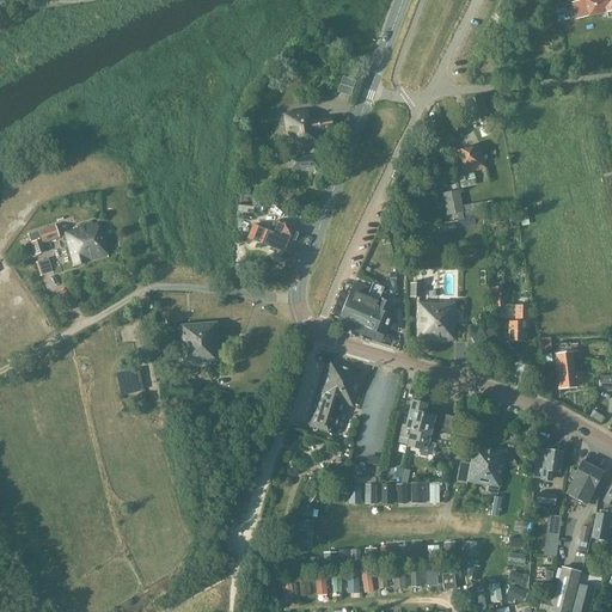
[(611,0),(581,0),(581,1),(571,4),(576,19),(588,17),(611,11),(611,0)]
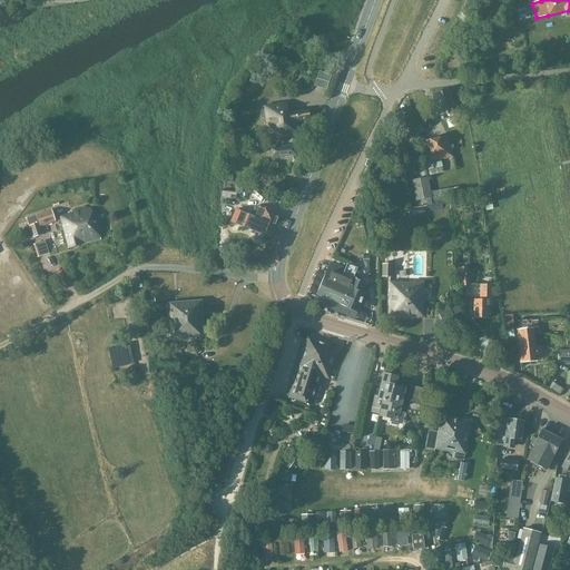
[(433,95),(439,116),(455,111),(450,90),(433,95)]
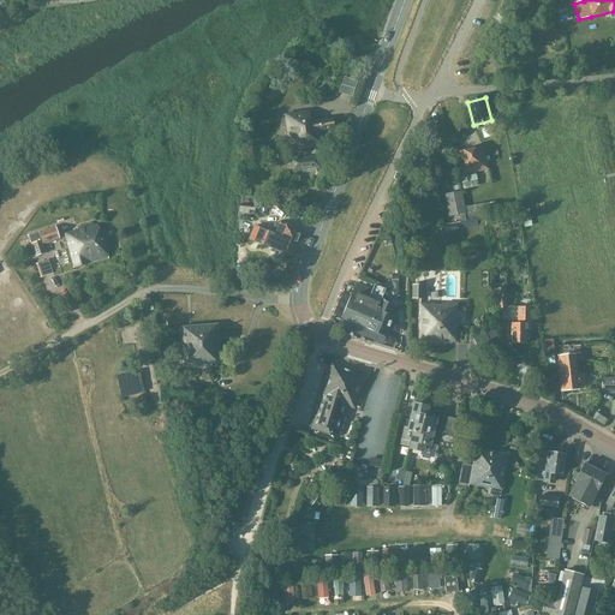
[(323,148),(322,144),(321,131),(334,129),(332,119),(310,121),(309,113),(286,117),(291,153),(323,148)]
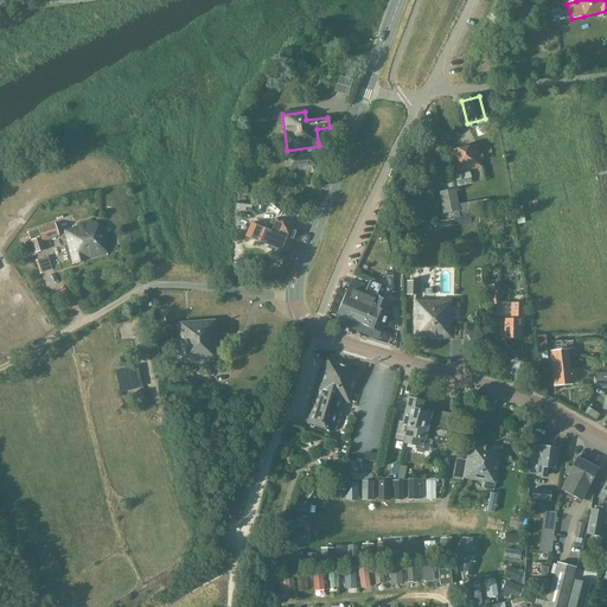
[(454,173),(460,172),(460,173),(453,176),(457,187),(472,184),(468,172),(462,173),(462,172),(481,167),(477,145),(449,151),(454,173)]
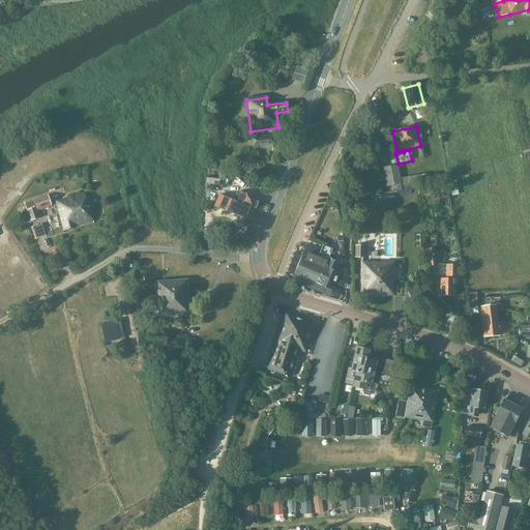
[(252,138),(253,148),(275,145),(274,135),(252,138)]
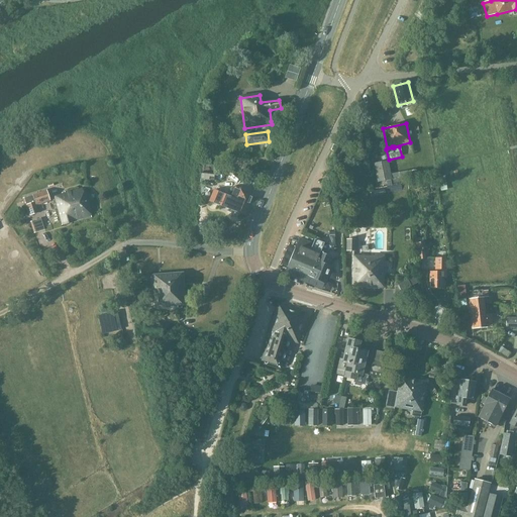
[(387,162),(374,165),(378,182),(390,180),(387,162)]
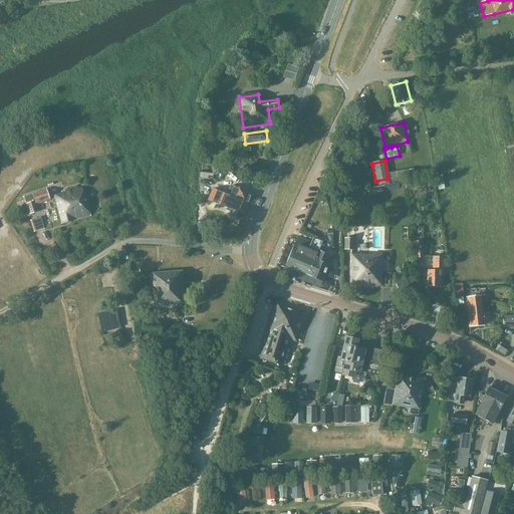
[(389,173),(390,182),(413,178),(412,170),(405,171),(405,170),(389,173)]
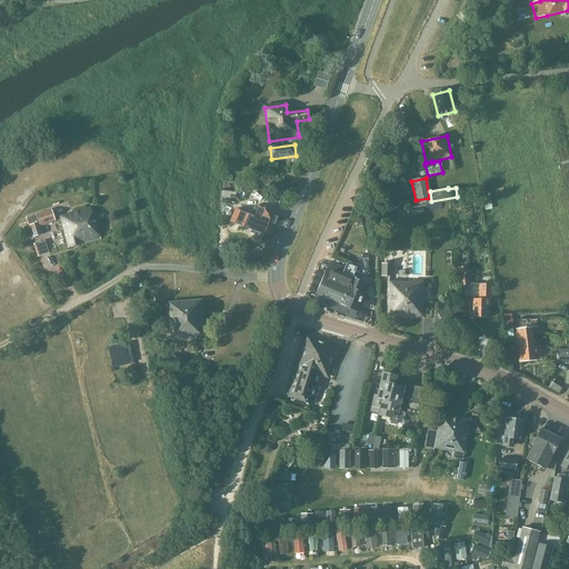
[(253,217),(249,228),(269,237),(278,213),(258,206),(253,217)]
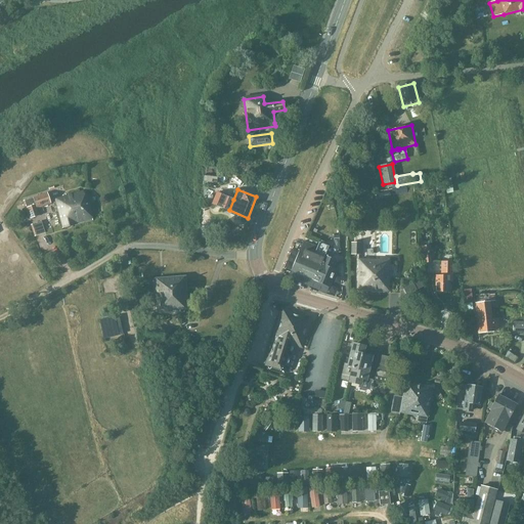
[(55,199),(62,228),(92,221),(87,200),(86,200),(84,191),(55,199)]
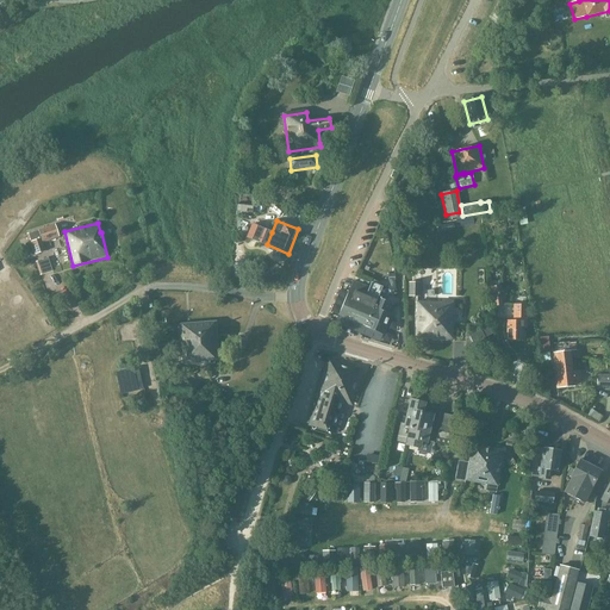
[(26,234),(32,255),(45,250),(43,242),(58,237),(54,224),(37,230),(26,234)]
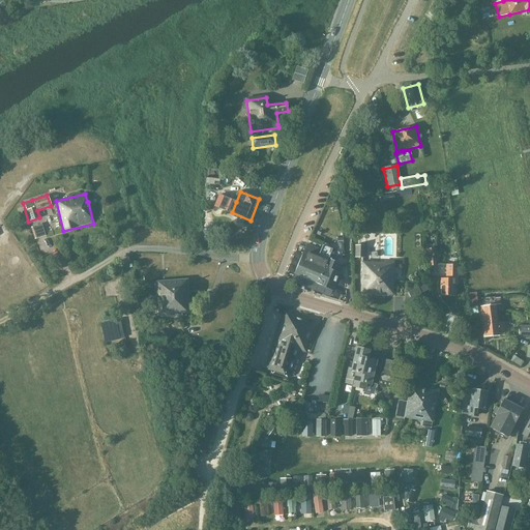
[(214,204),(213,205),(214,206),(232,212),(236,202),(219,195),(218,195),(217,196),(218,196),(217,200),(216,200),(215,201),(216,201),(215,205),(214,204)]
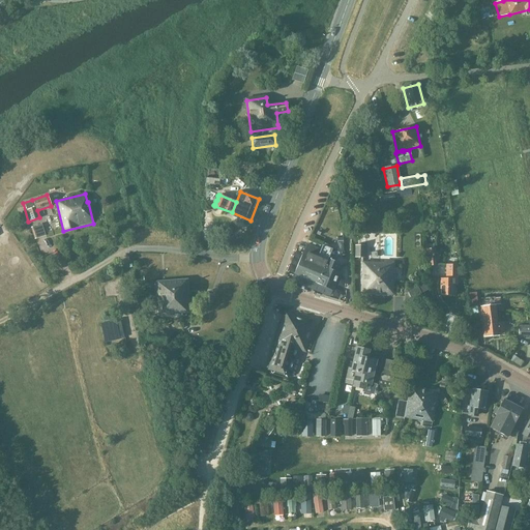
[(41,224),(30,228),(34,239),(45,236),(41,224)]
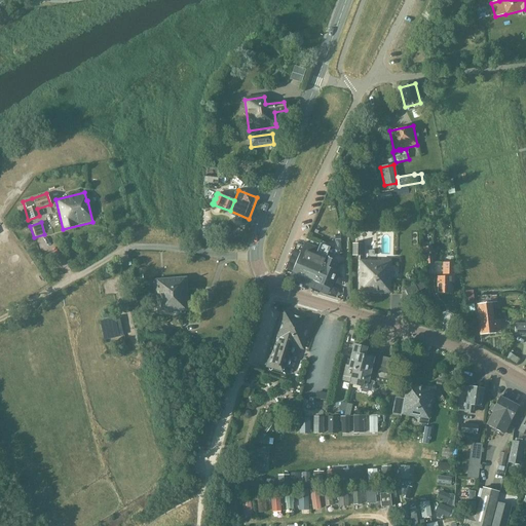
[(304,242),(293,271),(315,280),(314,282),(331,289),(337,272),(333,270),(337,262),(325,257),(328,247),(320,243),(317,248),(304,242)]
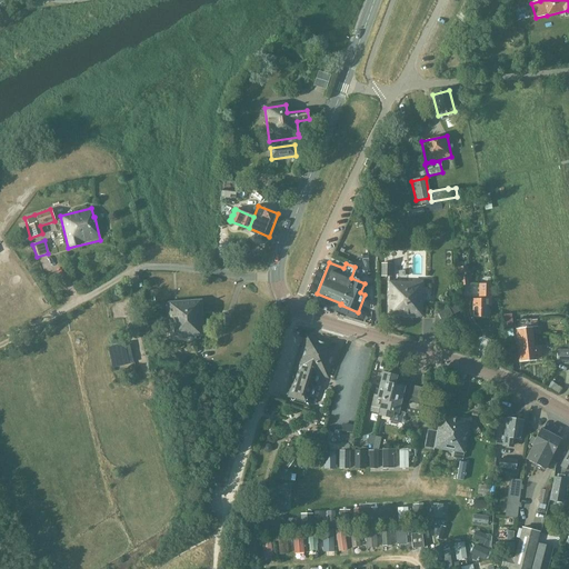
[(381,277),(391,277),(392,263),(381,263),(381,277)]
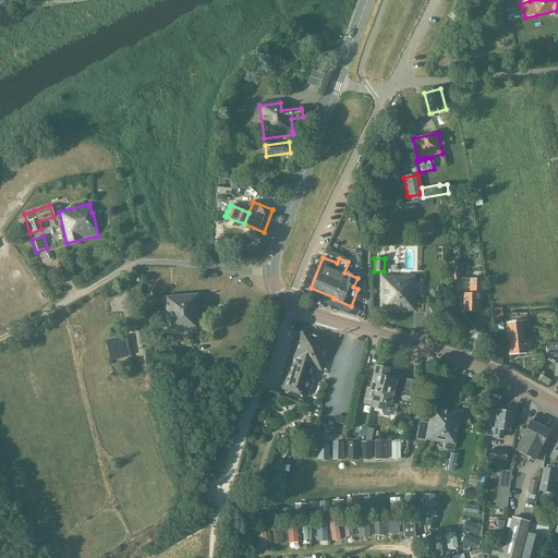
[(349,262),(344,271),(355,276),(360,266),(349,262)]
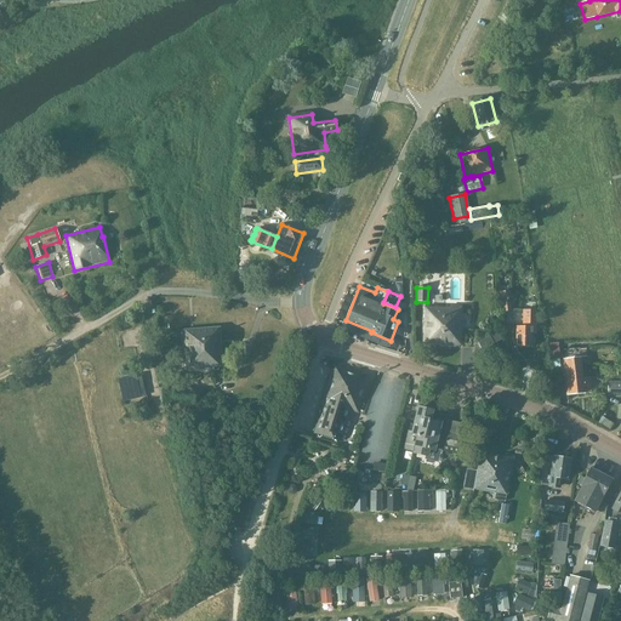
[(499,294),(501,312),(511,311),(508,292),(499,294)]
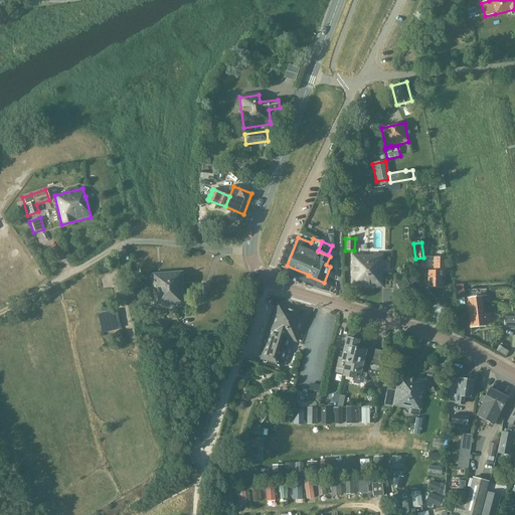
[(351,286),(382,287),(382,254),(373,253),(373,255),(352,254),(351,286)]
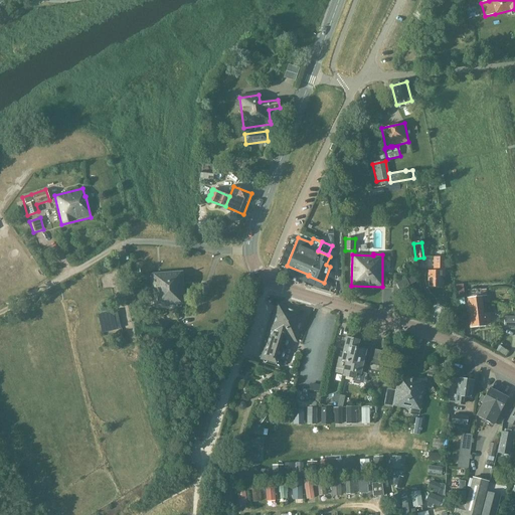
[(445,278),(445,259),(434,258),(434,272),(428,272),(428,287),(441,288),(441,278),(445,278)]
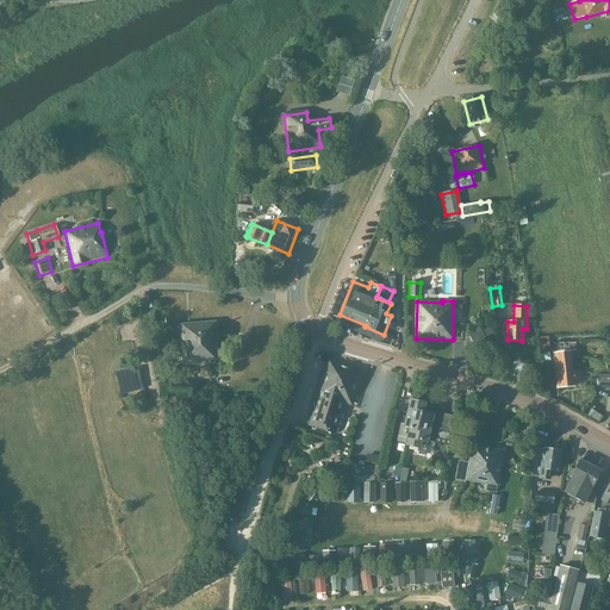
[(210,361),(218,360),(216,322),(180,324),(182,365),(210,362),(210,361)]
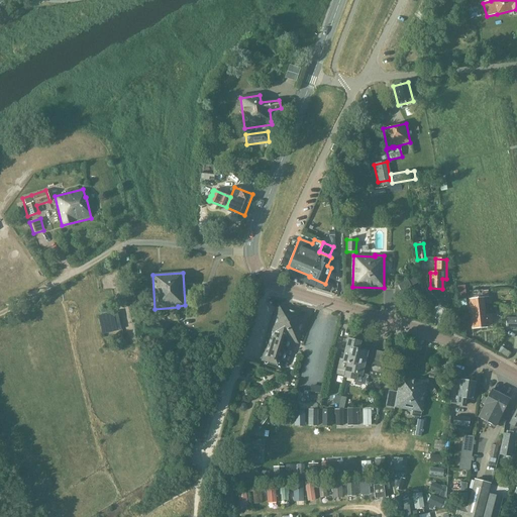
[(413,292),(407,281),(397,286),(403,297),(413,292)]
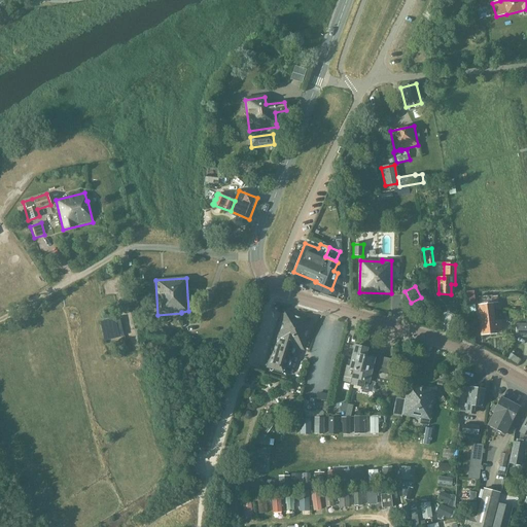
[(491,294),(478,295),(479,305),(478,305),(481,337),(501,335),(500,321),(494,321),(492,304),(492,303),(492,297),(491,294)]
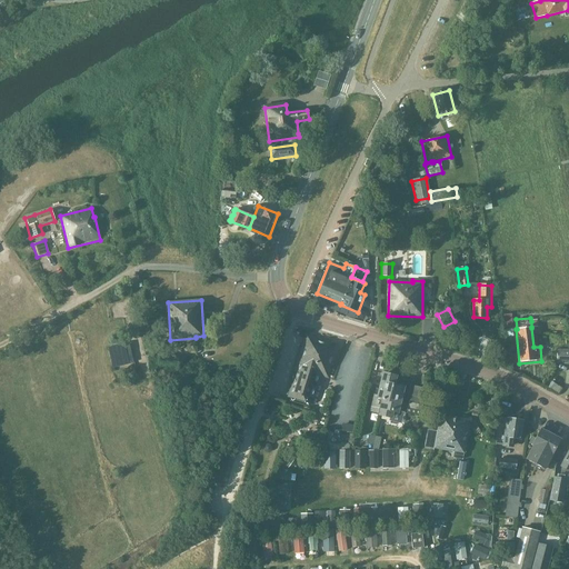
[(327,378),(337,346),(307,337),(288,398),(311,405),(320,376),(327,378)]
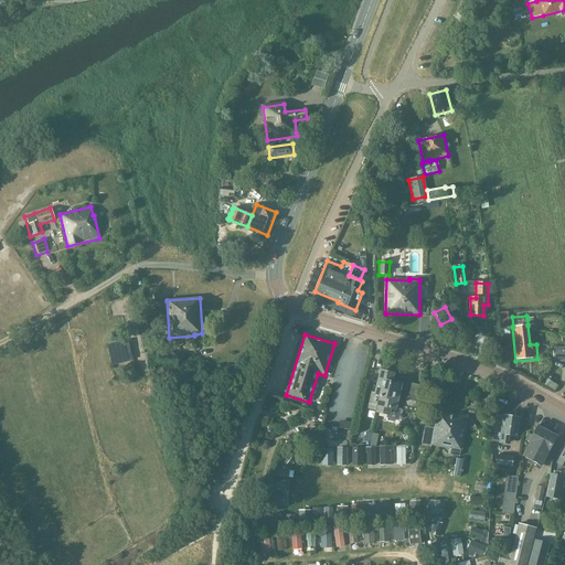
[(128,341),(107,345),(110,365),(132,361),(128,341)]
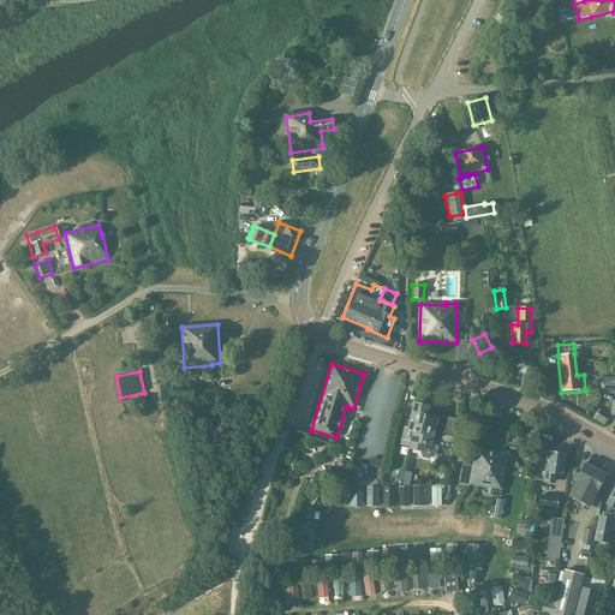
[(602,377),(601,389),(614,390),(614,386),(614,384),(614,382),(614,378),(602,377)]
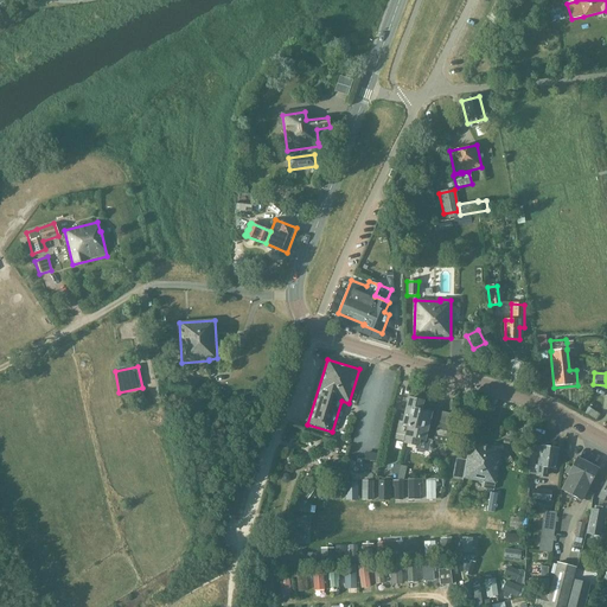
[(400,423),(396,439),(404,440),(404,442),(411,443),(420,411),(421,403),(409,400),(403,425),(400,423)]
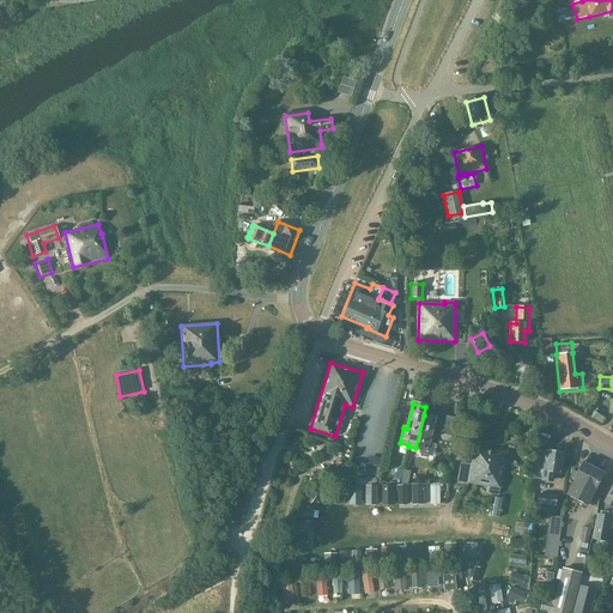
[(424,416),(416,448),(420,449),(419,453),(425,455),(431,456),(434,445),(428,444),(435,418),(424,416)]
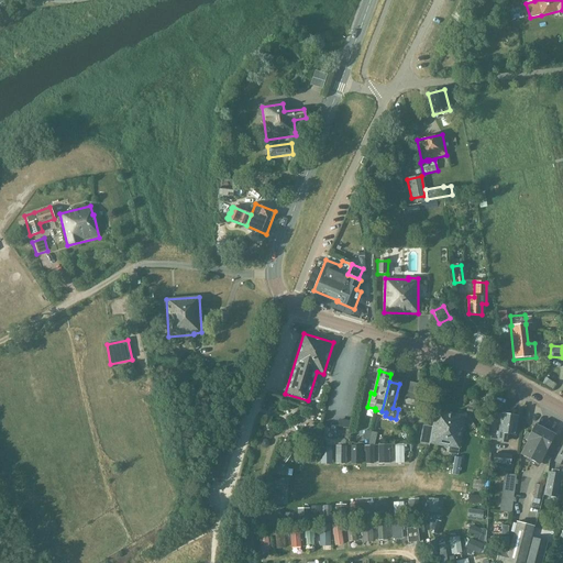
[(405,393),(401,409),(414,412),(418,395),(405,393)]
